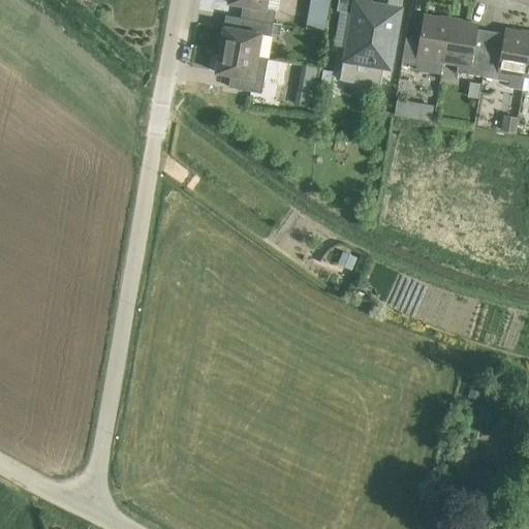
[(274,23),(278,0),(229,0),(229,3),(252,6),(249,19),(274,23)]
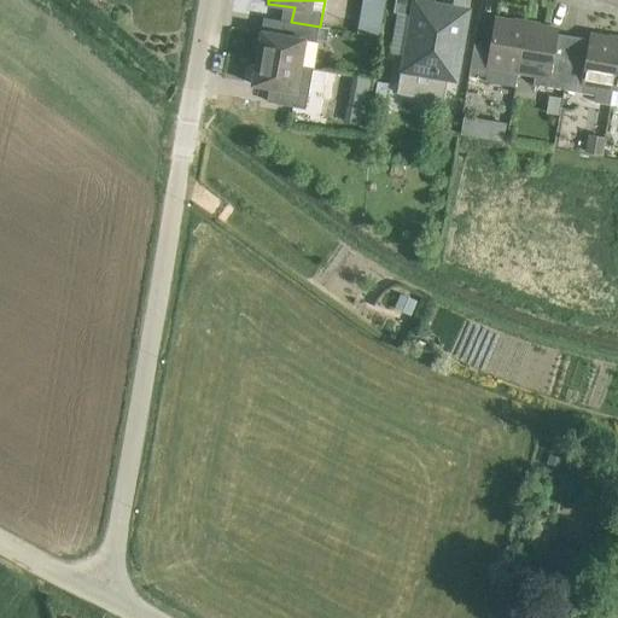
[(417,80),(415,89),(452,95),(462,31),(433,27),(437,7),(398,1),(394,31),(414,35),(407,79),(417,80)]
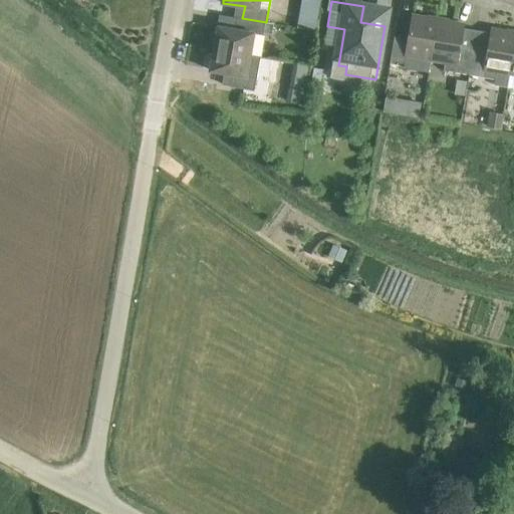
[(316,17),(301,15),(299,29),(314,32),(316,17)]
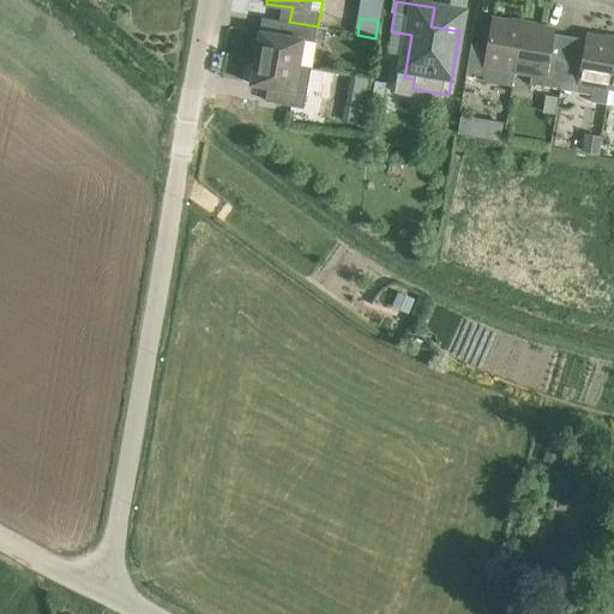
[(516,72),(524,23),(493,18),(488,47),(471,44),(467,73),(485,77),(483,80),(512,85),(515,72),(516,72)]
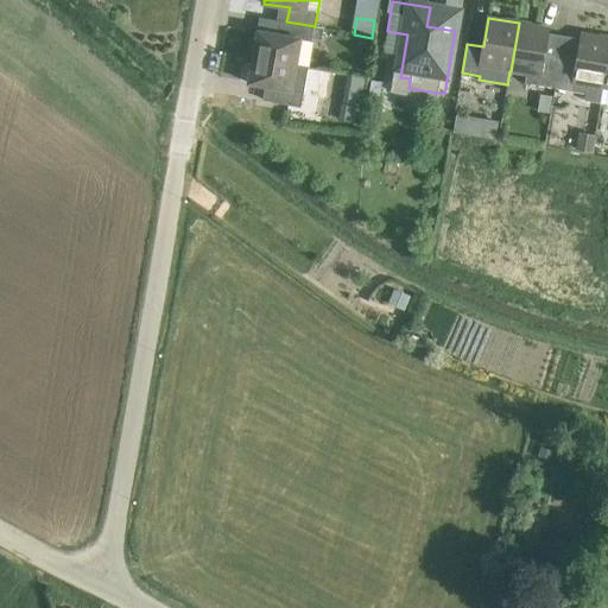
[(315,26),(286,21),(284,36),(259,31),(254,57),(297,64),(301,39),(312,42),(312,38),(322,39),(324,29),(315,26)]
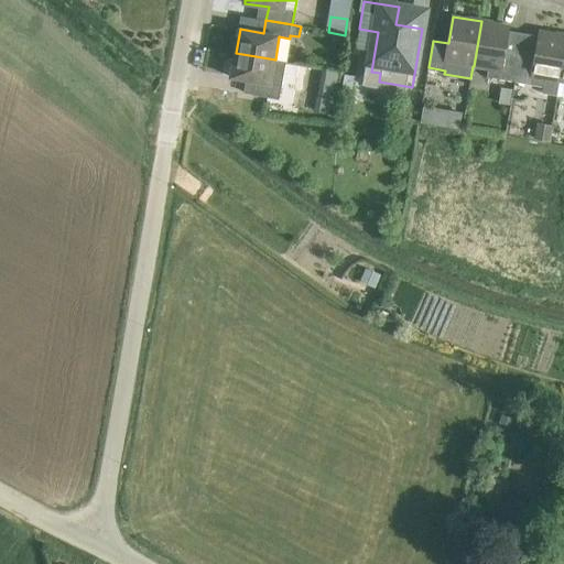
[(487,77),(516,83),(520,55),(506,52),(510,26),(481,21),(474,66),(488,69),(487,77)]
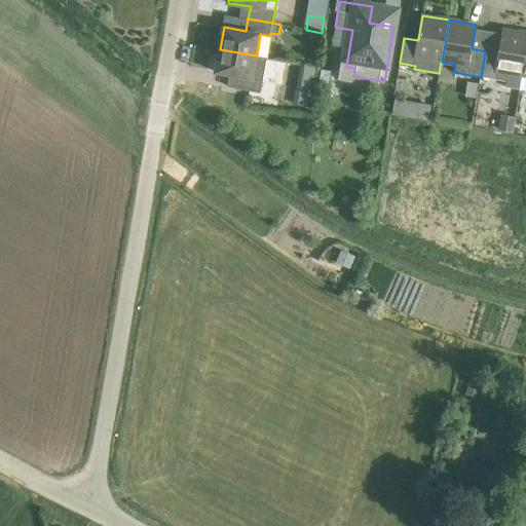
[(509,74),(523,76),(525,59),(525,33),(503,30),(499,53),(485,51),(481,77),(506,81),(509,74)]
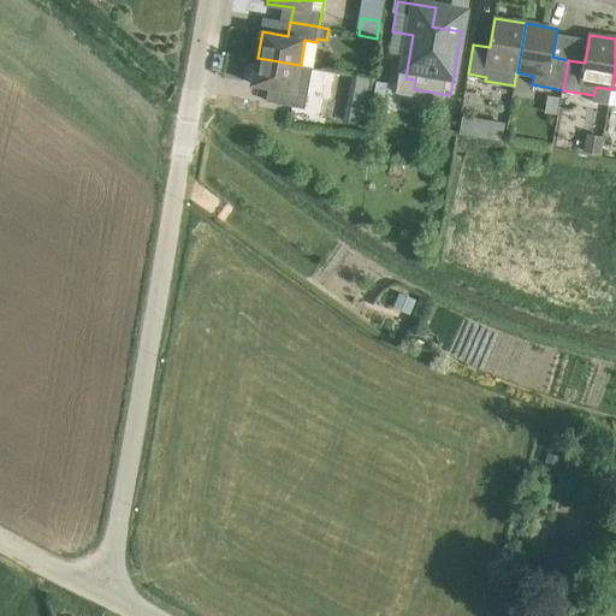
[(313,67),(301,65),(258,58),(253,84),(279,89),(277,104),(304,108),(308,93),(313,67)]
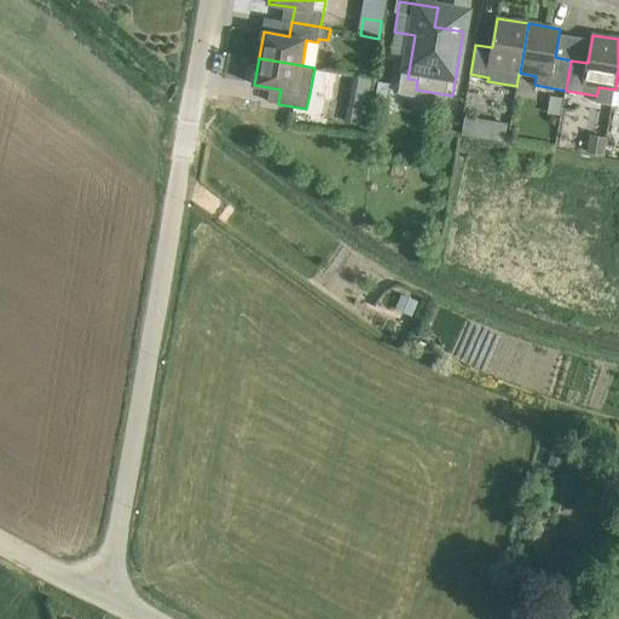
[(372,77),(359,75),(351,123),(364,126),(372,77)]
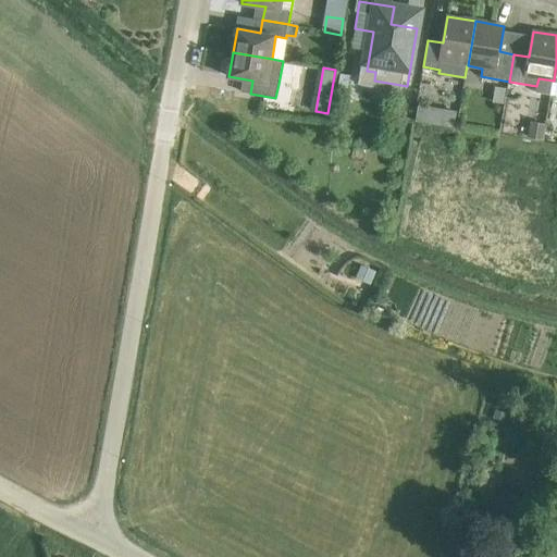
[(350,74),(342,72),(338,85),(347,87),(350,74)]
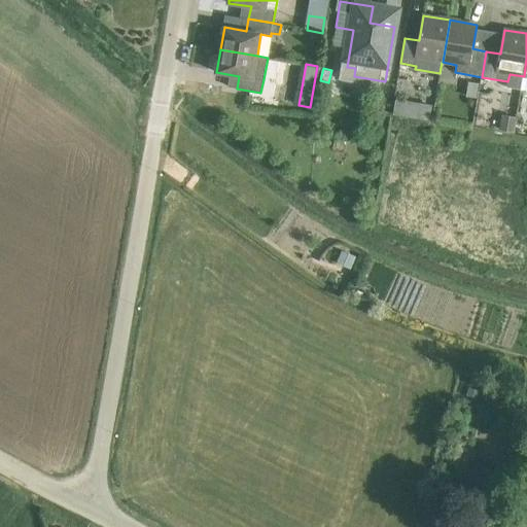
[(470,82),(467,96),(476,98),(478,83),(470,82)]
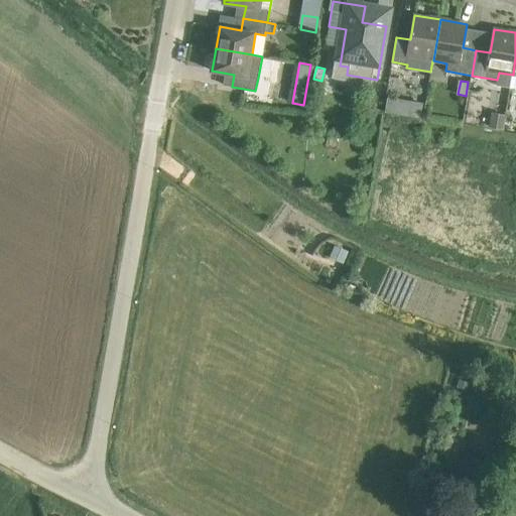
[(424,115),(425,100),(388,98),(387,112),(424,115)]
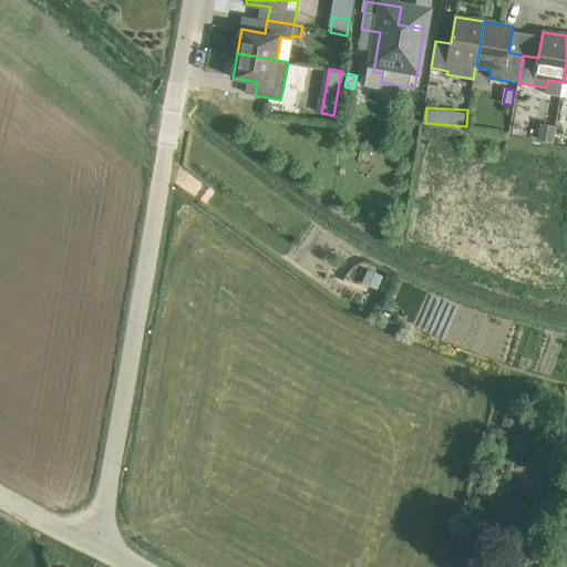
[(540,122),(537,136),(552,140),(554,124),(540,122)]
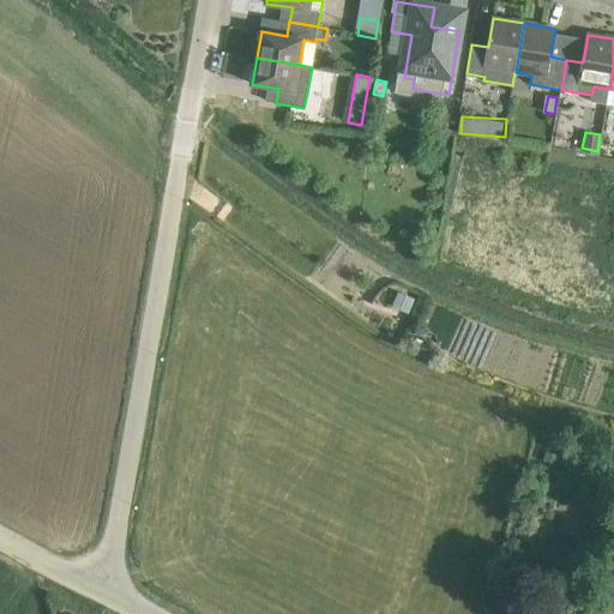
[(522,539),(533,542),(537,524),(528,522),(522,539)]
